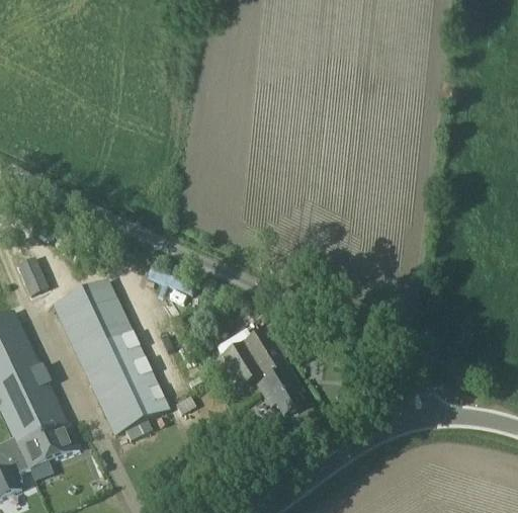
[(17,264),(30,295),(48,287),(44,277),(53,273),(45,253),(17,264)]
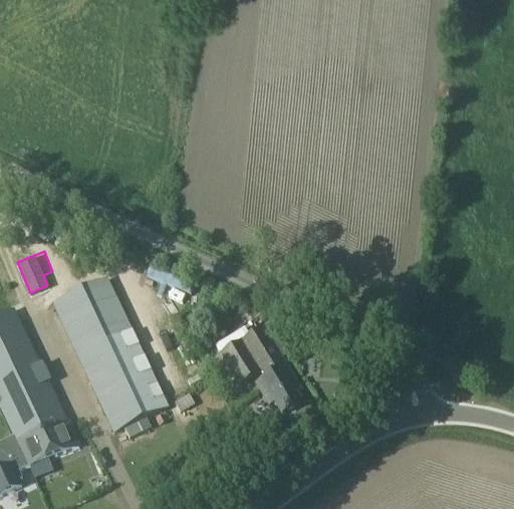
[(169,404),(107,275),(50,300),(111,431),(169,404)]
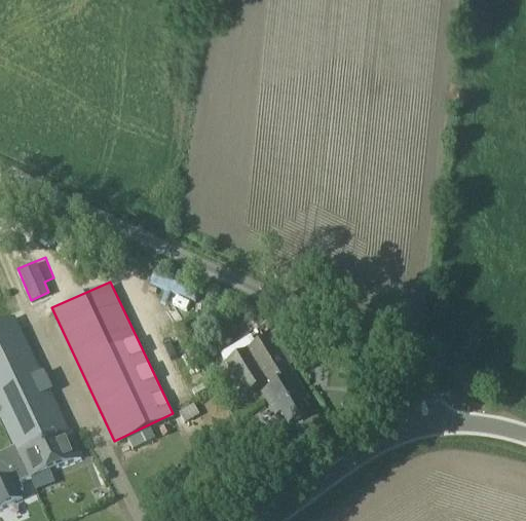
[(14,325),(11,315),(0,321),(0,413),(14,444),(10,446),(9,445),(0,449),(0,503),(21,494),(17,486),(22,485),(19,478),(31,472),(80,454),(71,434),(70,434),(17,325),(14,325)]
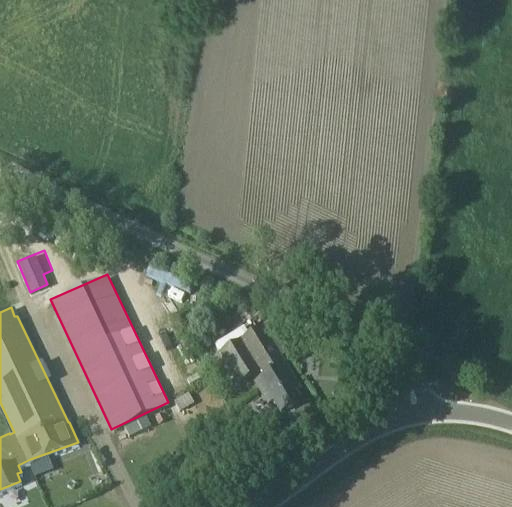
[(298,385),(261,325),(219,350),(237,379),(262,364),(267,372),(255,380),(267,400),(272,397),(279,409),(299,398),(293,388),(298,385)]
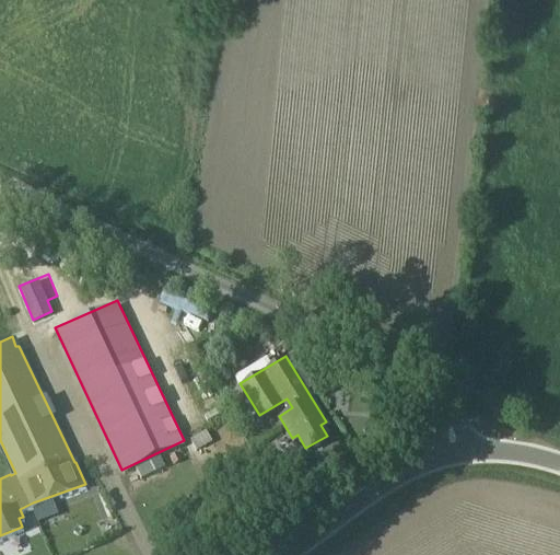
[(206,427),(190,437),(197,448),(212,438),(206,427)]
